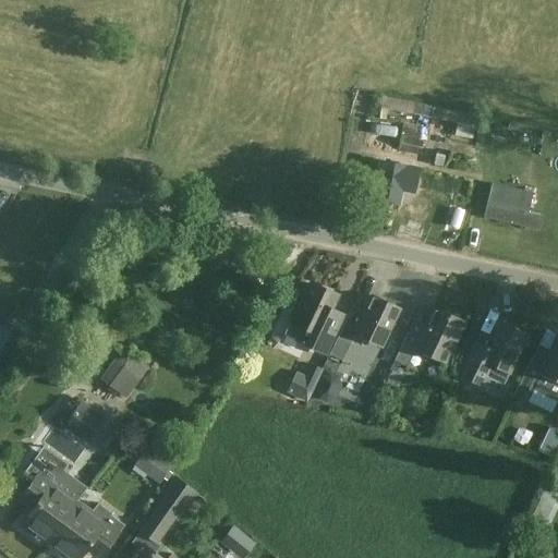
[(476,116),(383,97),(378,119),(385,120),(387,113),(389,113),(390,110),(432,119),(429,131),(472,140),(474,130),(477,131),(478,123),(475,122),(476,116)]
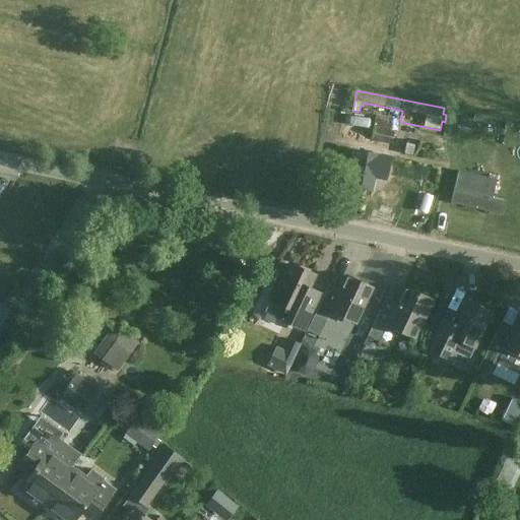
[(394,132),(373,127),(370,139),(391,144),(394,132)]
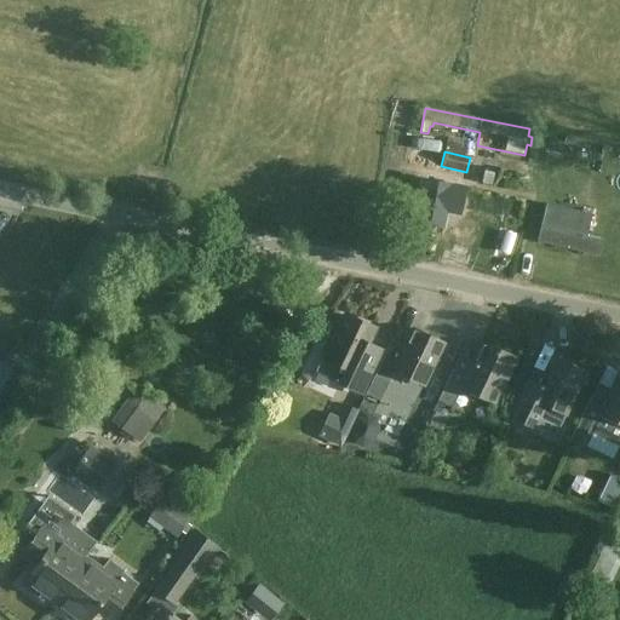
[(458,212),(464,188),(424,179),(415,220),(441,225),(445,210),(458,212)]
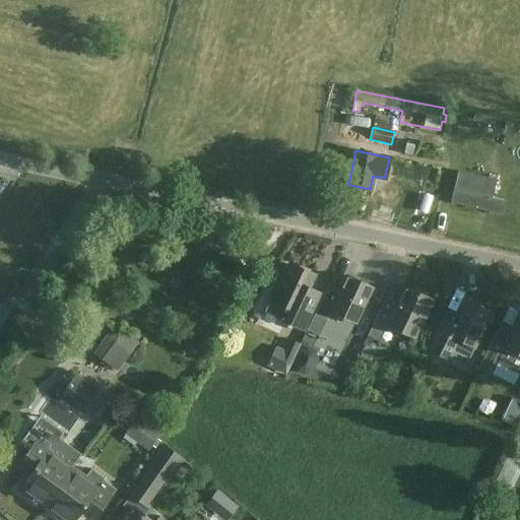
[(457,173),(451,202),(500,213),(503,200),(493,198),(497,182),(457,173)]
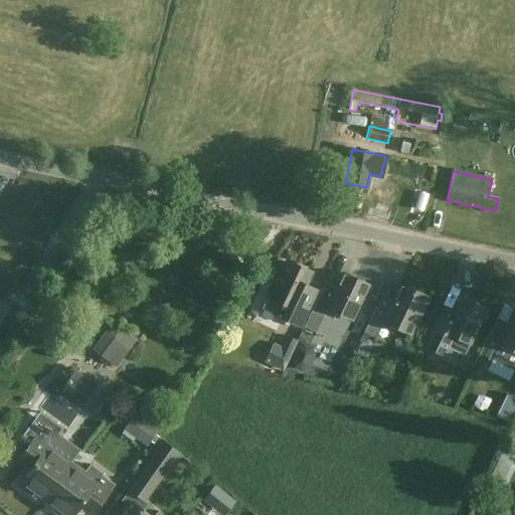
[(274,312),(301,325),(312,301),(314,302),(319,291),(306,285),(311,273),(286,261),(269,296),(279,301),(274,312)]
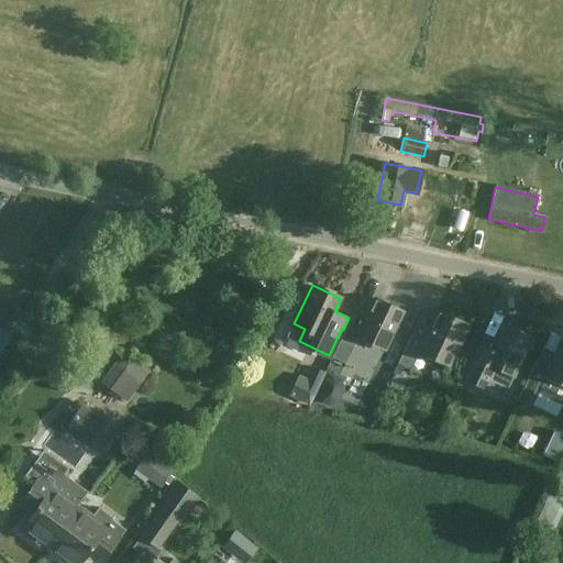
[(340,340),(353,346),(357,337),(385,349),(403,312),(375,299),(364,321),(352,315),(340,340)]
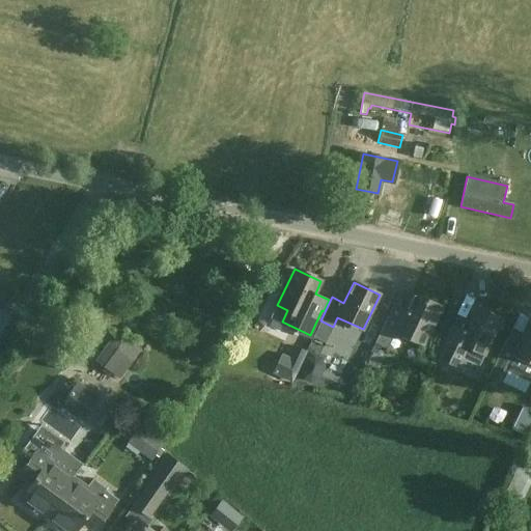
[(374,343),(387,348),(395,331),(423,344),(441,306),(412,292),(399,320),(388,315),(374,343)]
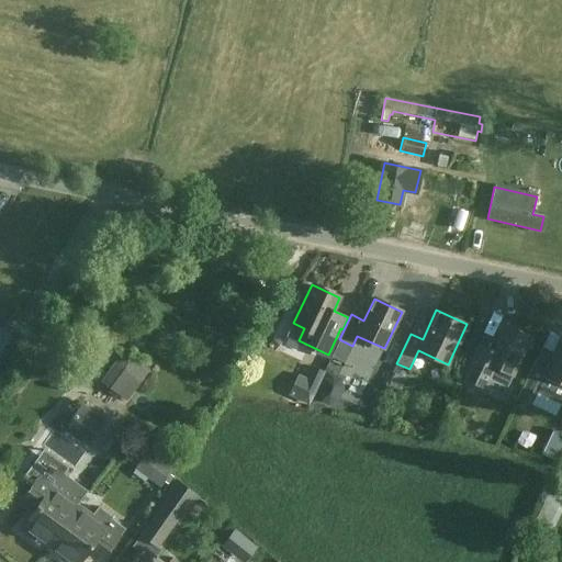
[(490,351),(479,346),(462,380),(486,391),(491,381),(506,389),(530,337),(503,324),(490,351)]
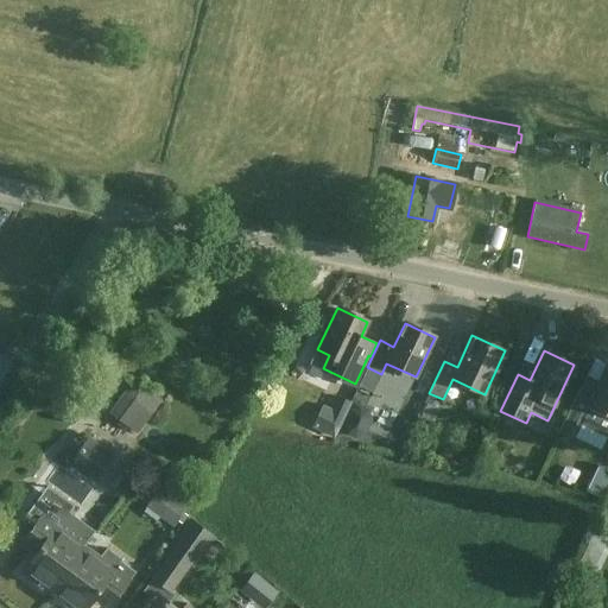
[(0,404),(24,373),(0,355),(0,404)]
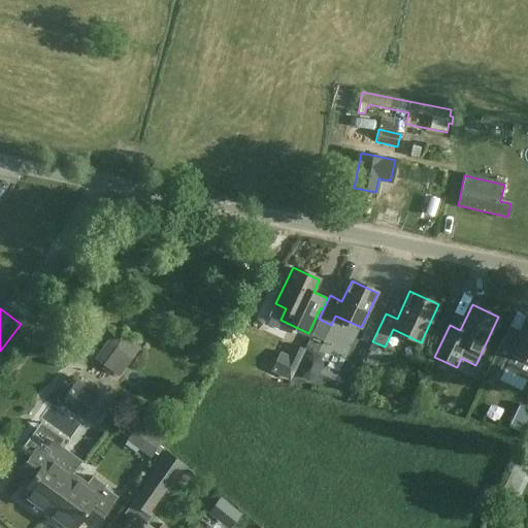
[(516,341),(503,336),(485,375),(498,382),(504,369),(527,380),(527,315),(516,341)]
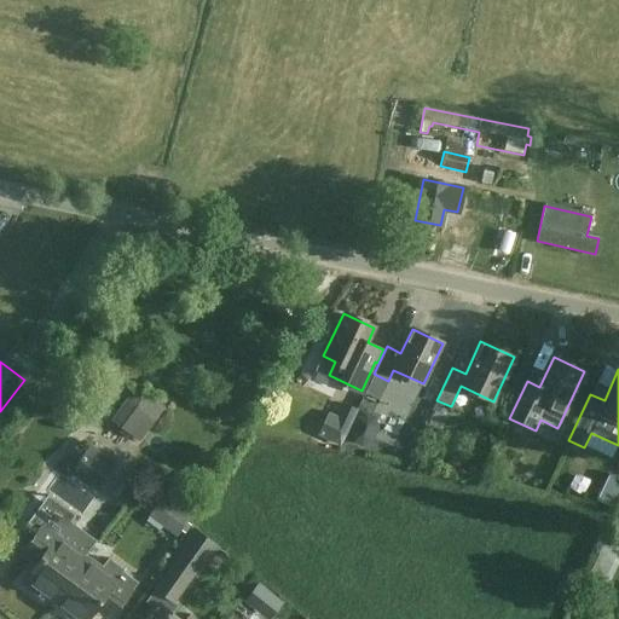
[(128,397),(110,421),(139,443),(157,420),(144,409),(149,401),(137,392),(131,399),(128,397)]
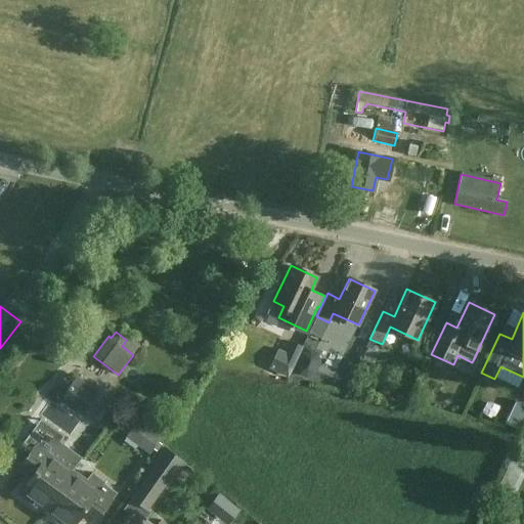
[(288,357),(302,361),(308,337),(294,334),(288,357)]
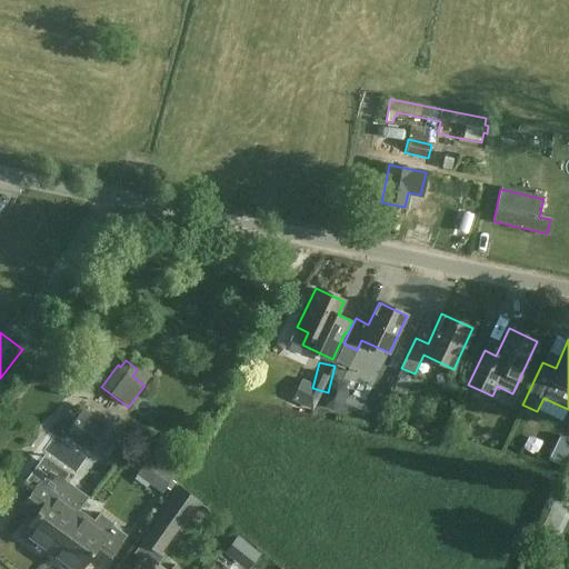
[(107,427),(82,409),(66,433),(90,451),(107,427)]
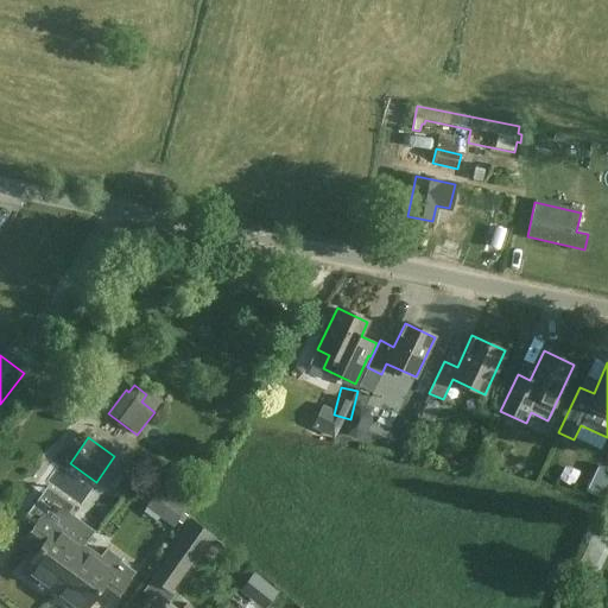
[(587,493),(600,499),(607,480),(607,472),(599,467),(587,493)]
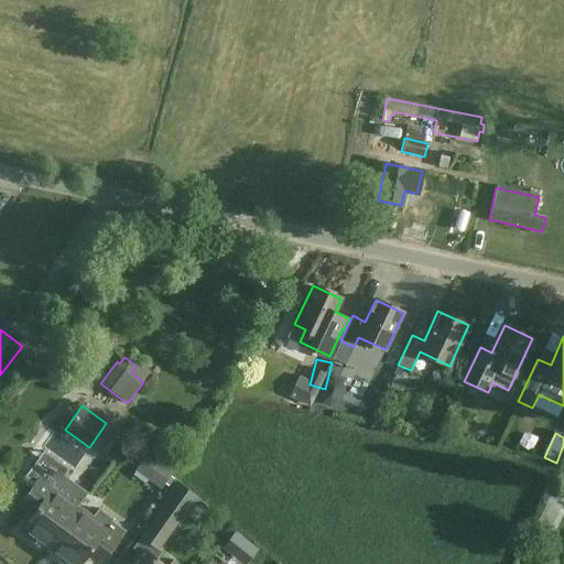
[(152,448),(136,472),(161,489),(165,484),(169,486),(174,478),(171,476),(177,466),(152,448)]
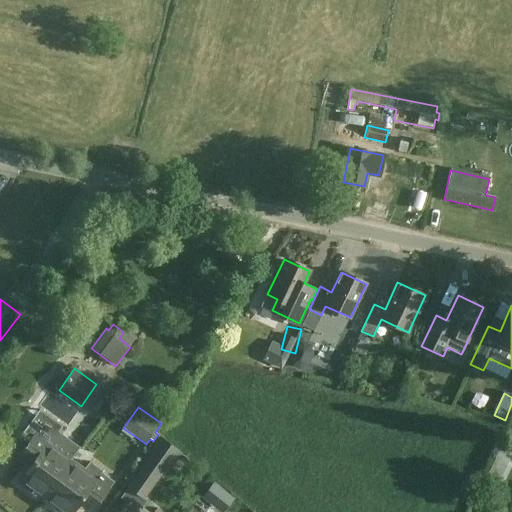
[(45,497),(56,483),(70,463),(58,455),(68,441),(55,432),(51,437),(38,428),(34,434),(20,454),(30,461),(31,465),(18,483),(29,491),(32,487),(45,497)]
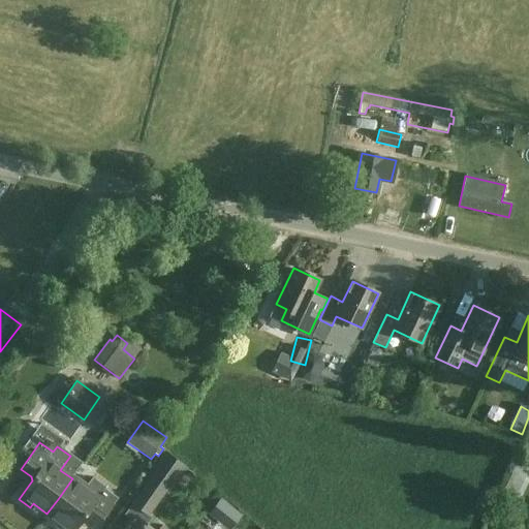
[(155,471),(130,504),(131,505),(148,518),(149,517),(173,484),(176,486),(188,468),(166,450),(152,469),(155,471)]
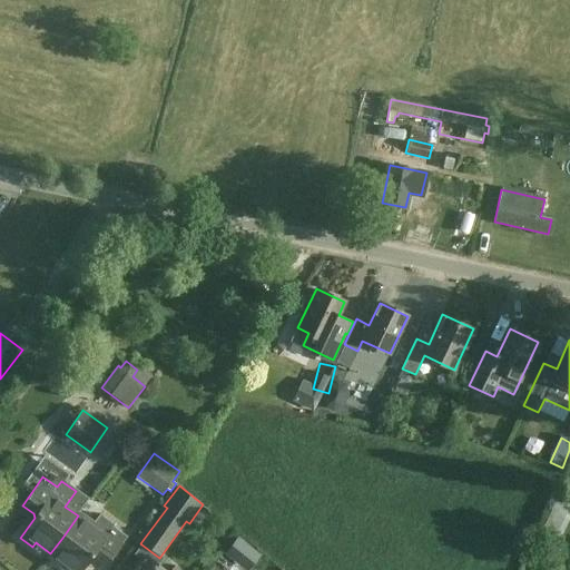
[(569,493),(561,492),(552,529),(569,533),(569,530),(569,493)]
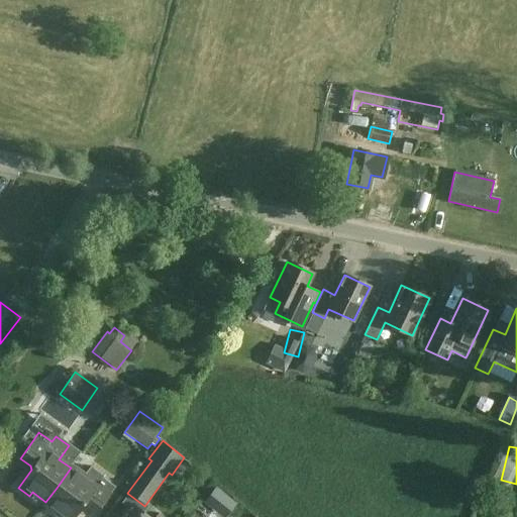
[(73,516),(79,510),(88,516),(92,516),(110,493),(115,486),(90,468),(83,477),(71,468),(57,488),(45,502),(59,511),(57,515),(58,516),(73,516)]
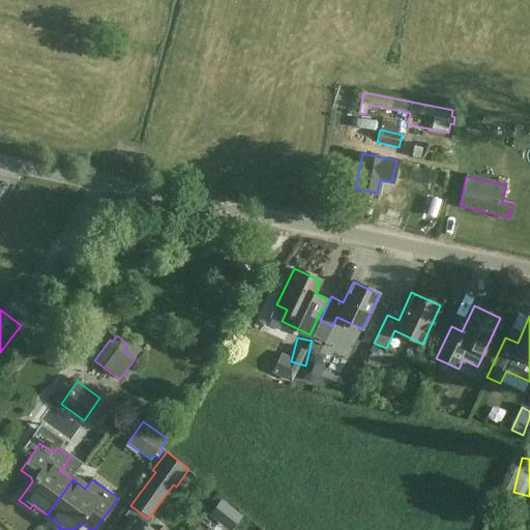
[(208,516),(216,523),(229,507),(221,500),(208,516)]
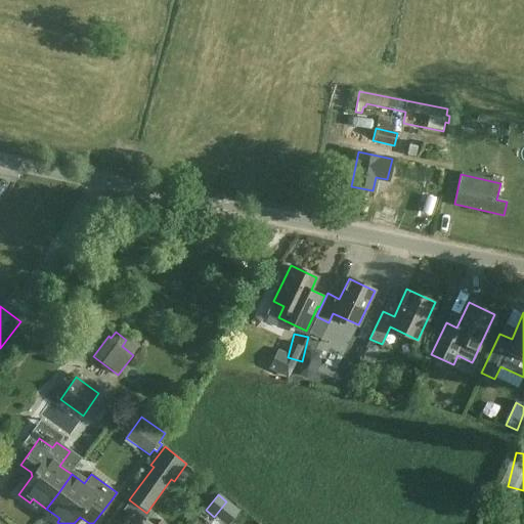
[(123,510),(130,515),(123,523),(165,523),(160,520),(156,523),(150,523),(145,520),(150,514),(147,512),(146,513),(130,500),(123,510)]
